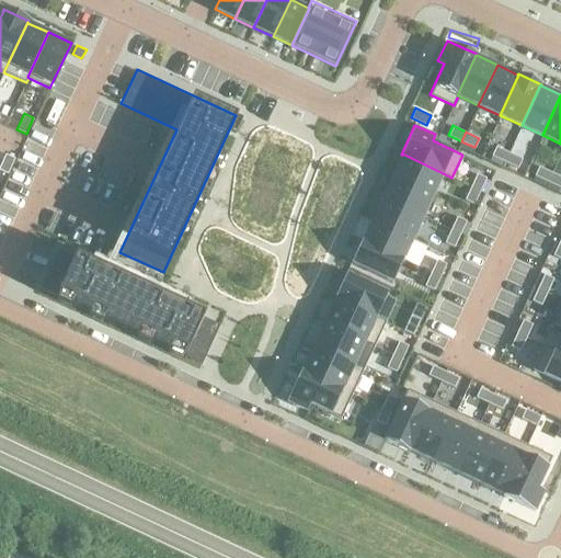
[(495,146),(491,155),(504,161),(508,151),(495,146)]
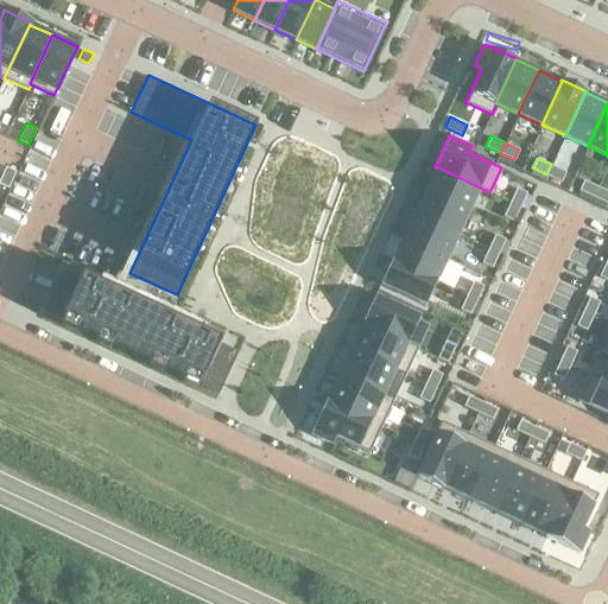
[(551,164),(546,175),(561,180),(565,171),(551,164)]
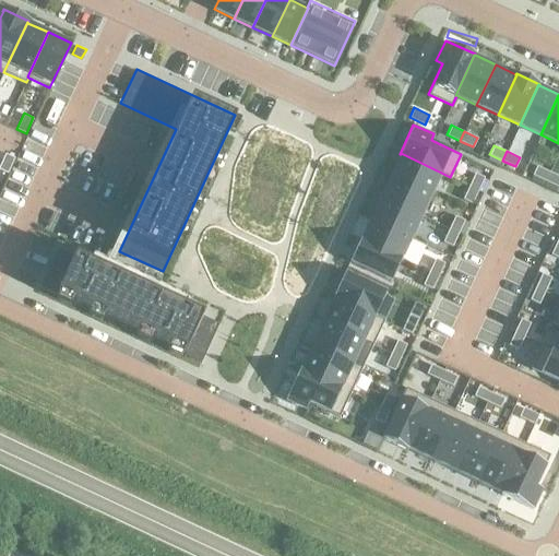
[(6,152),(0,163),(0,168),(8,173),(14,156),(6,152)]
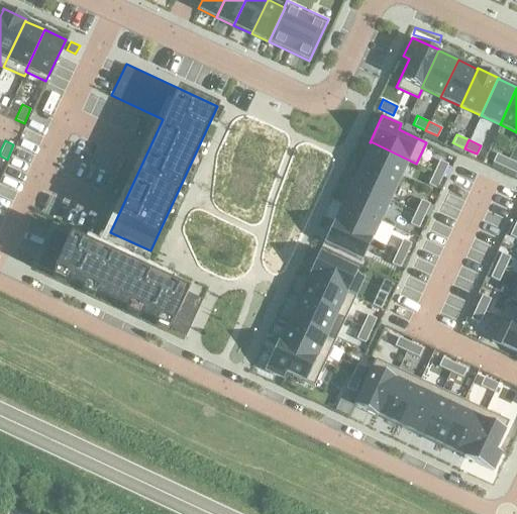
[(371,142),(362,162),(399,179),(408,160),(371,141),(371,142)]
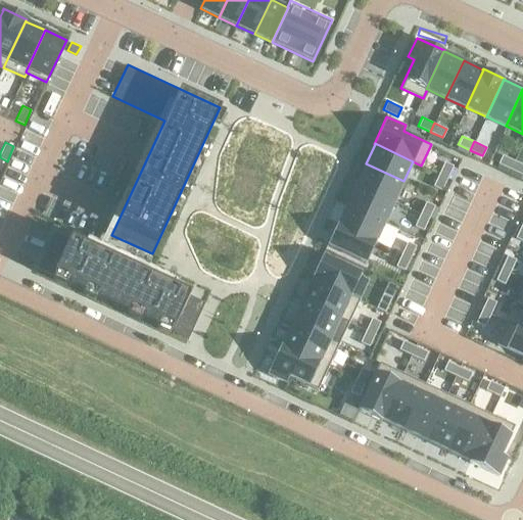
[(502,154),(497,162),(510,169),(514,159),(502,154)]
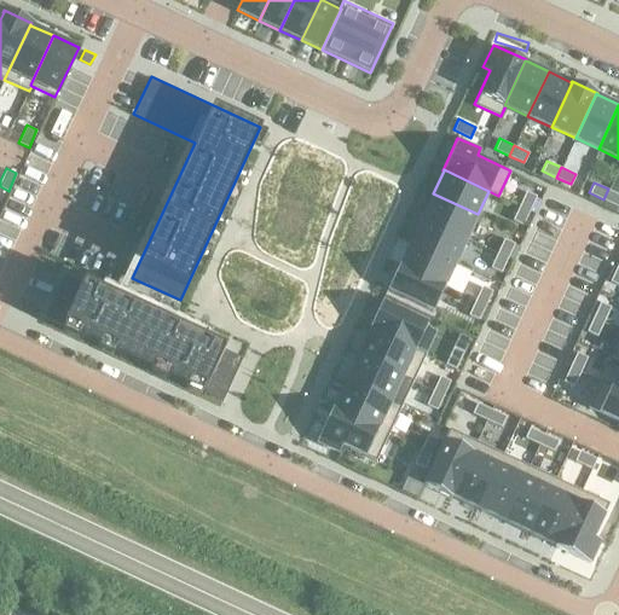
[(618,193),(608,189),(603,199),(618,207),(618,204),(618,193)]
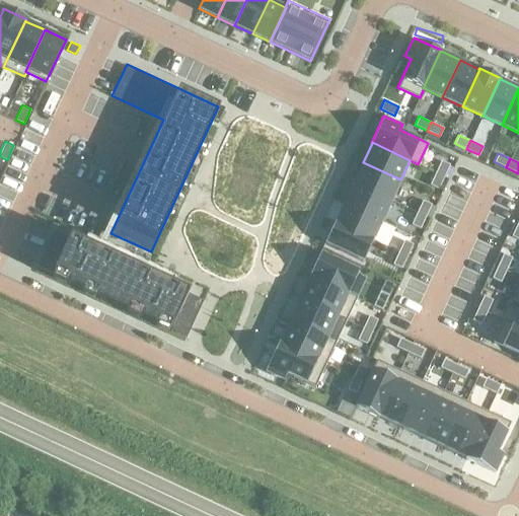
[(441,160),(435,171),(444,175),(450,164),(441,160)]
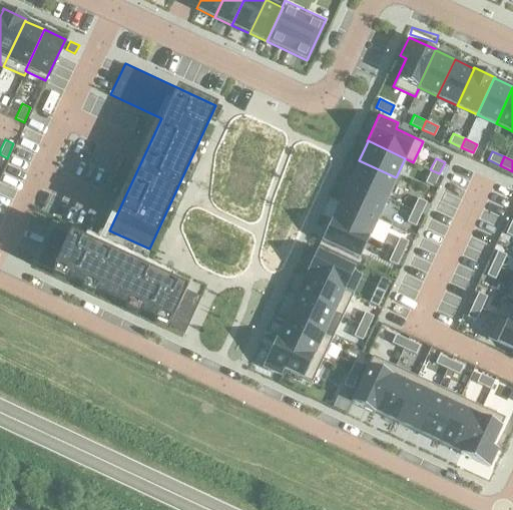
[(359,160),(350,180),(387,197),(396,177),(359,160)]
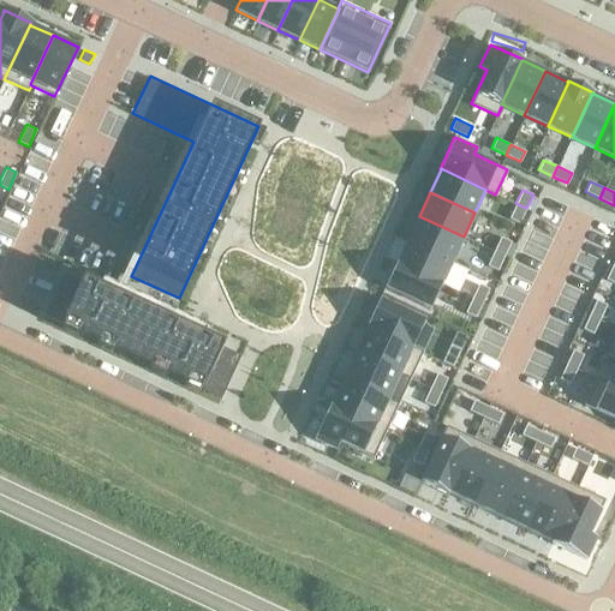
[(515,203),(509,217),(519,222),(526,208),(515,203)]
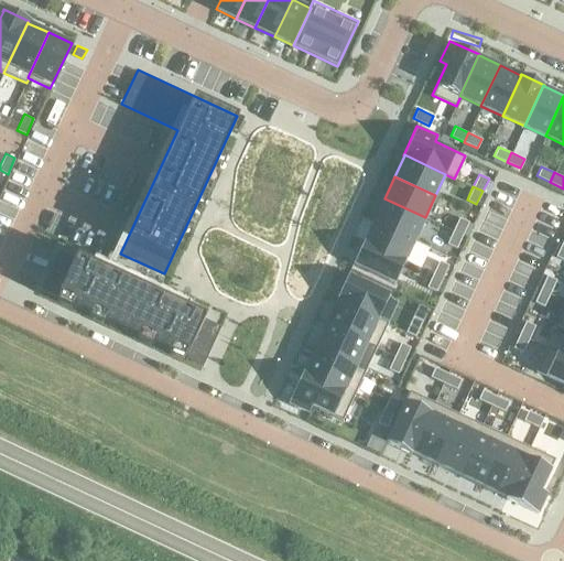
[(384,198),(375,219),(415,238),(425,217),(384,198)]
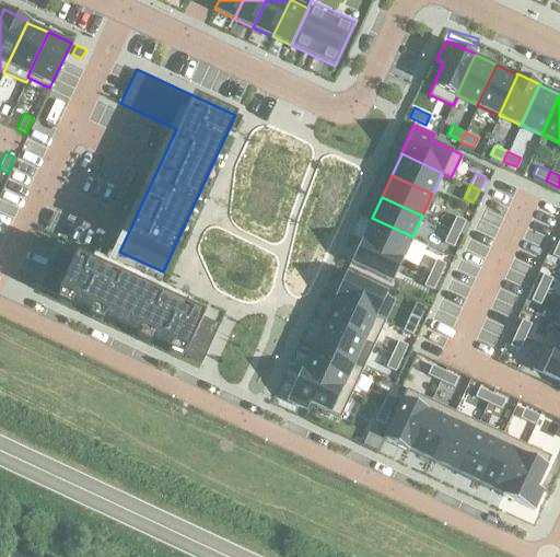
[(456,216),(450,228),(459,232),(465,219),(456,216)]
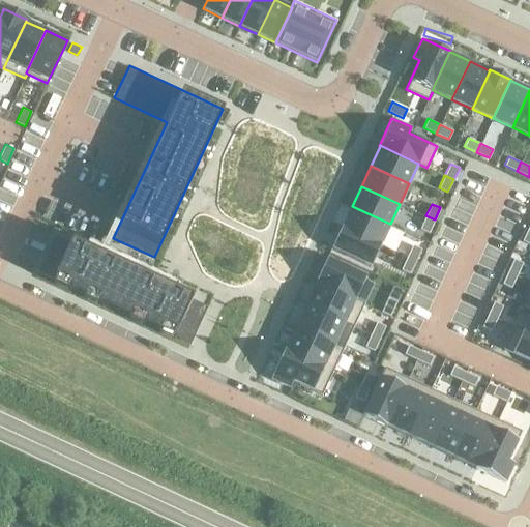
[(343,226),(343,227),(381,244),(390,224),(352,206),(343,226)]
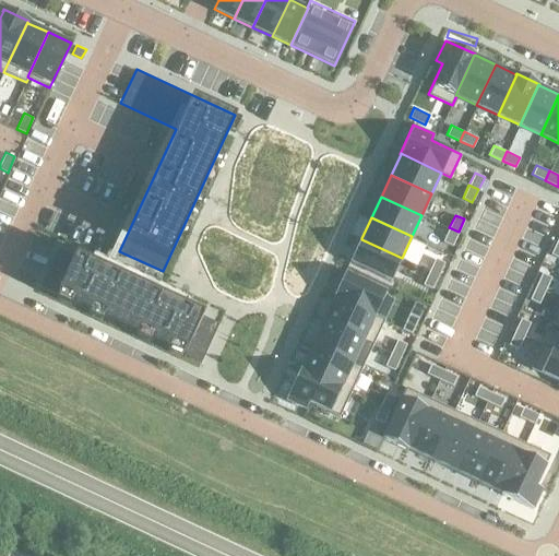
[(449,227),(443,240),(452,245),(459,232),(449,227)]
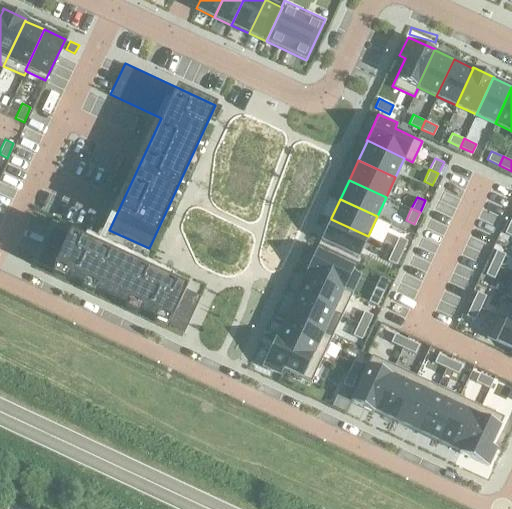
[(330,217),(320,239),(358,256),(368,236),(331,219),(331,218),(330,217)]
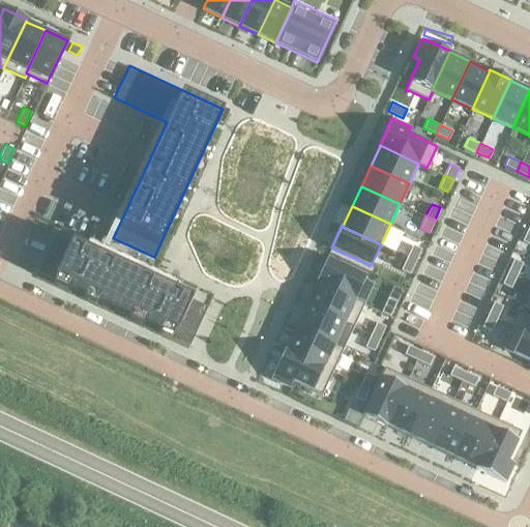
[(54,234),(37,270),(54,279),(54,276),(175,332),(175,334),(190,342),(208,305),(54,234)]
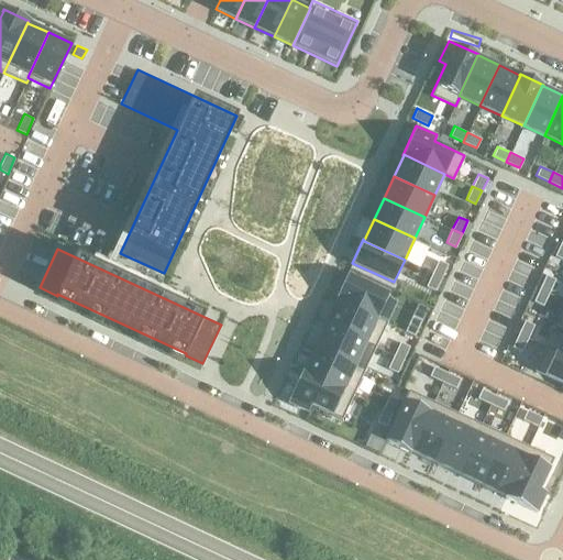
[(439,260),(432,273),(441,277),(448,264),(439,260)]
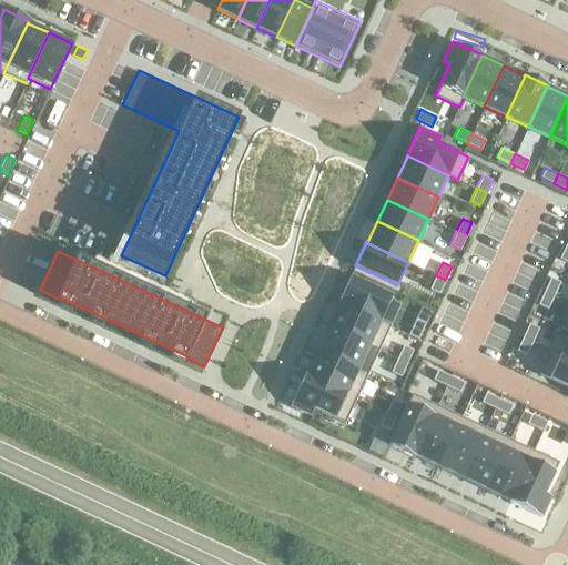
[(351,275),(338,302),(340,302),(340,301),(381,321),(381,320),(393,295),(351,275)]
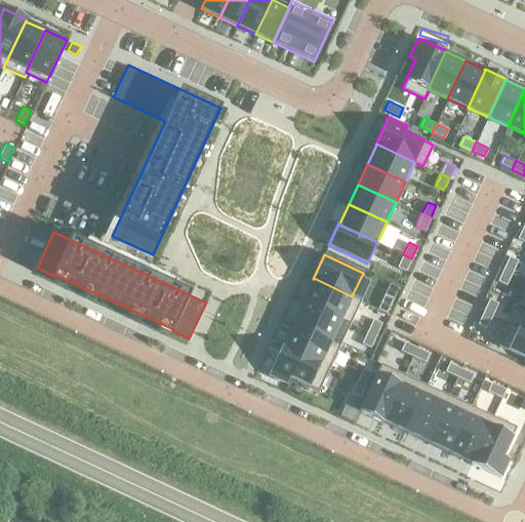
[(403,254),(397,267),(406,271),(411,258),(403,254)]
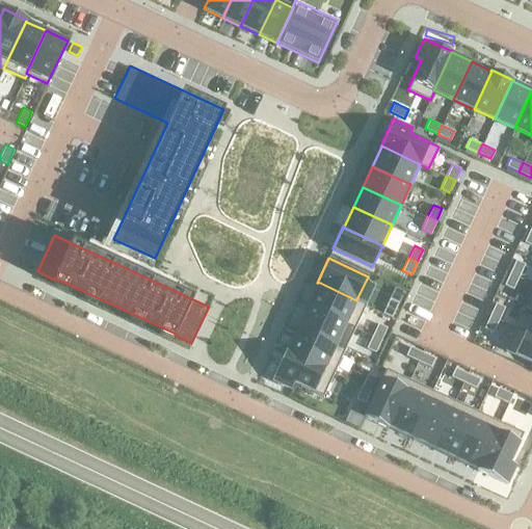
[(515,259),(510,271),(519,275),(525,263),(515,259)]
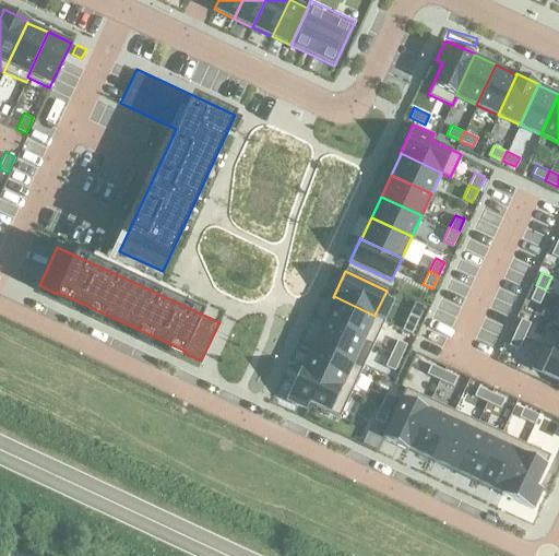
[(536,285),(530,298),(539,303),(545,290),(536,285)]
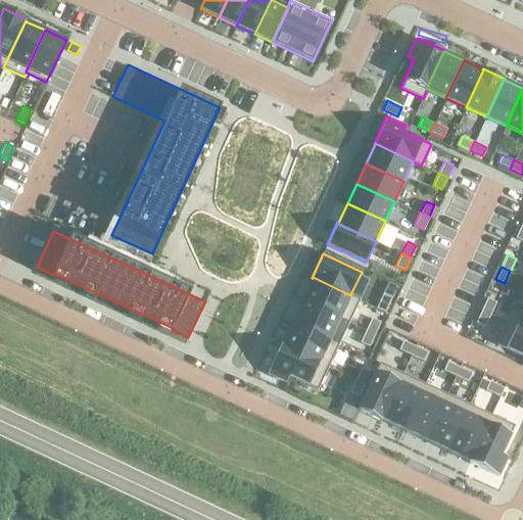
[(313,278),(302,299),(340,317),(339,318),(348,322),(360,298),(350,294),(350,295),(313,277),(313,278)]
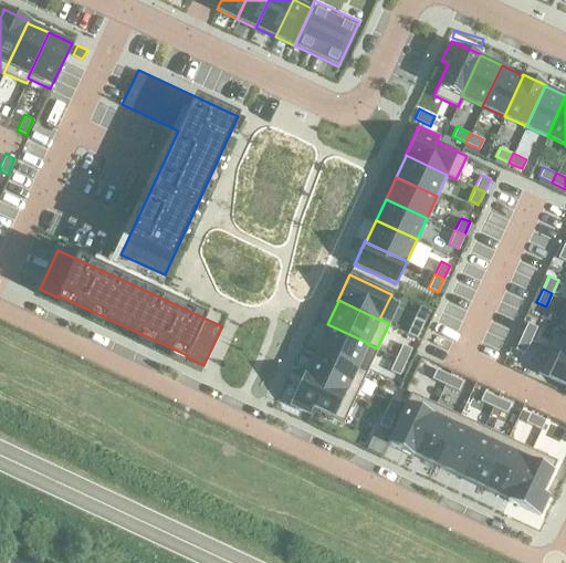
[(415,316),(407,332),(417,336),(425,321),(415,316)]
